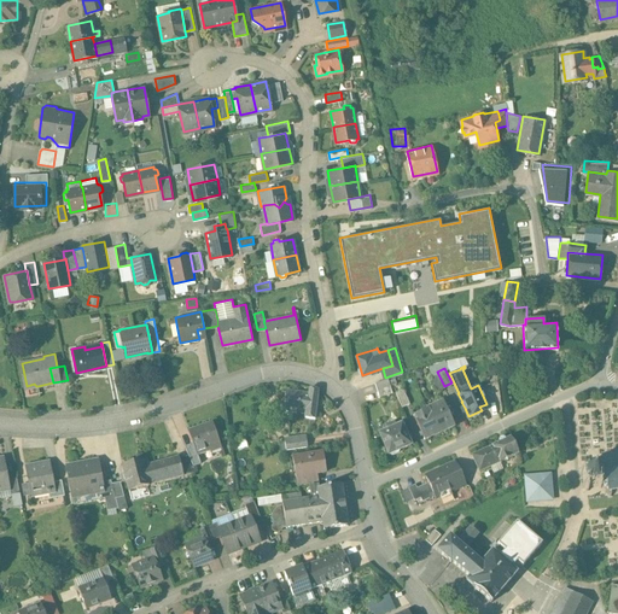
[(437,372),(430,375),(437,390),(444,386),(437,372)]
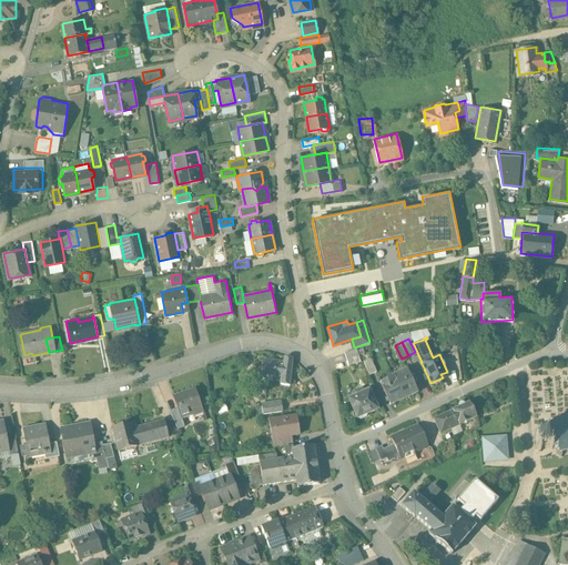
[(283,360),(263,356),(260,376),(281,379),(280,382),(290,383),(293,356),(284,355),(283,360)]
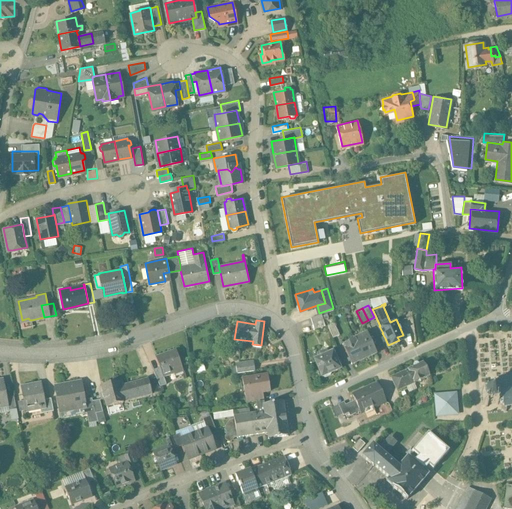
[(339,333),(334,321),(327,324),(333,336),(339,333)]
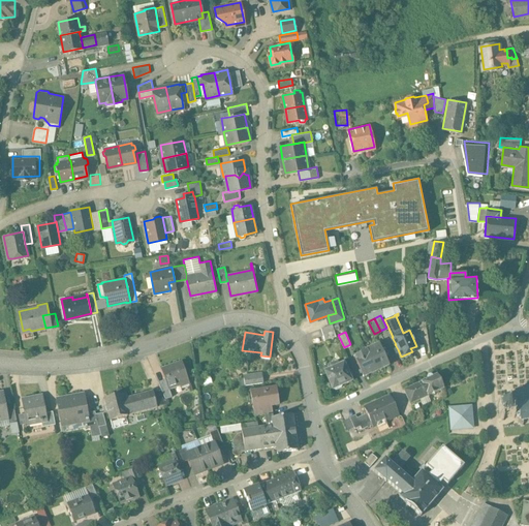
[(379,343),(366,348),(375,368),(387,363),(379,343)]
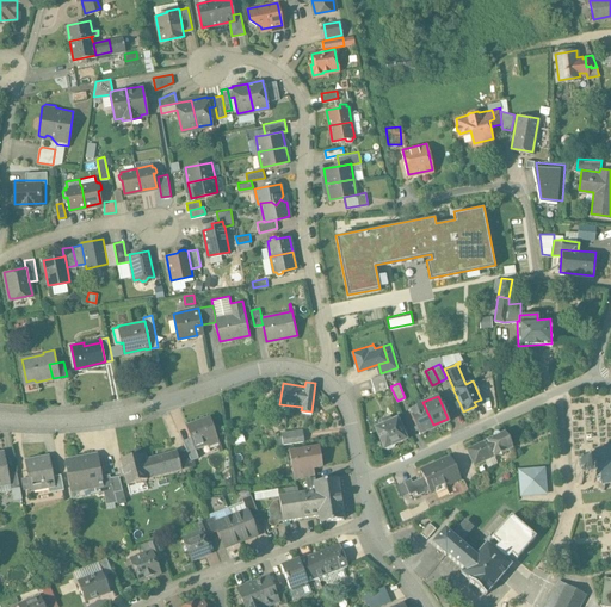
[(423,402),(408,409),(419,432),(433,425),(423,402)]
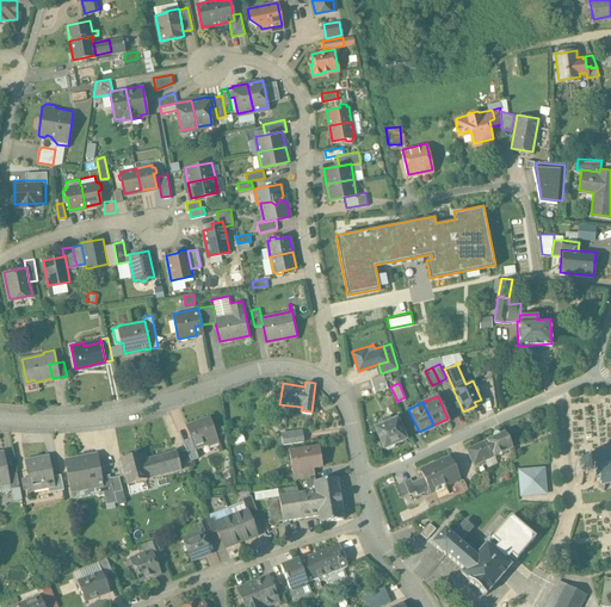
[(210,414),(186,423),(191,435),(195,447),(196,447),(208,443),(208,444),(218,440),(210,414)]
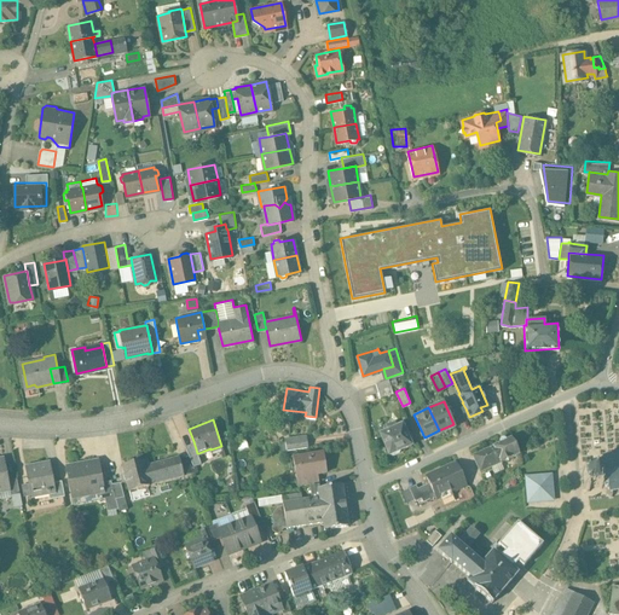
[(401,423),(397,425),(394,421),(386,423),(388,429),(380,433),(389,453),(392,454),(399,451),(400,448),(411,444),(401,423)]
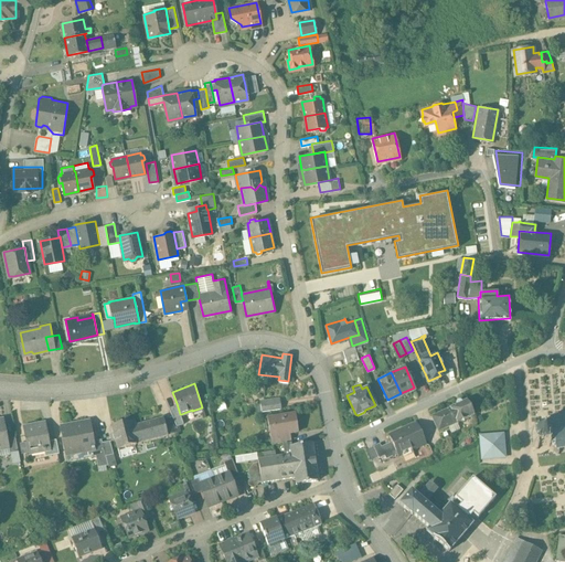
[(456,401),(455,402),(456,403),(430,414),(437,430),(473,413),(467,398),(461,401),(460,400),(459,399),(458,399),(457,399),(456,400),(456,401)]
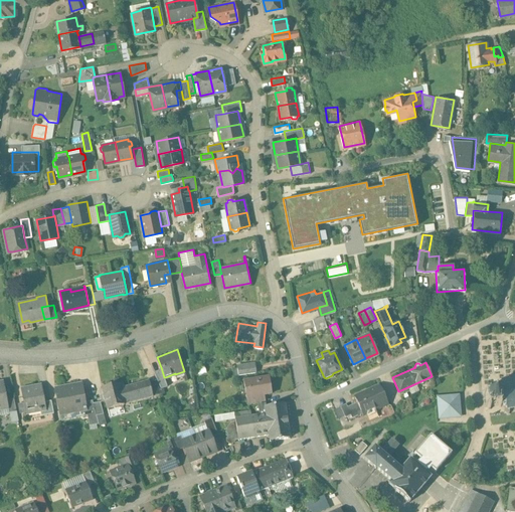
[(254,363),(237,365),(238,373),(256,371),(254,363)]
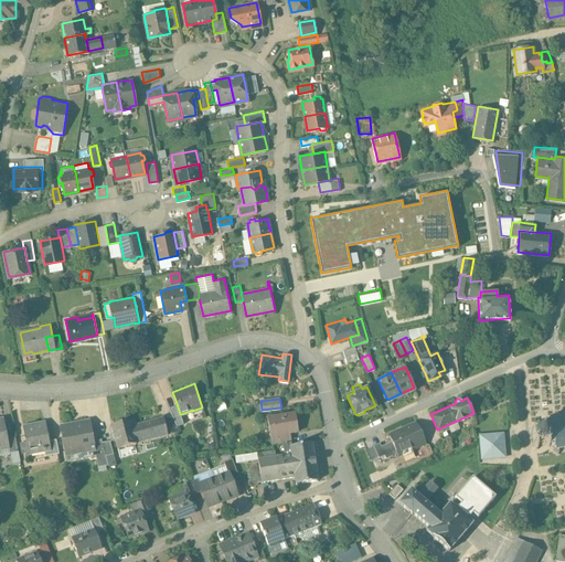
[(180,414),(177,403),(169,406),(177,424),(183,422),(181,414),(180,414)]
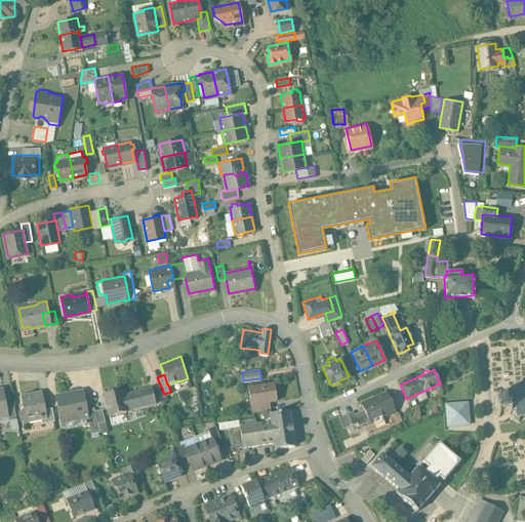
[(273,383),(252,386),(255,402),(255,403),(269,401),(276,399),(273,383)]
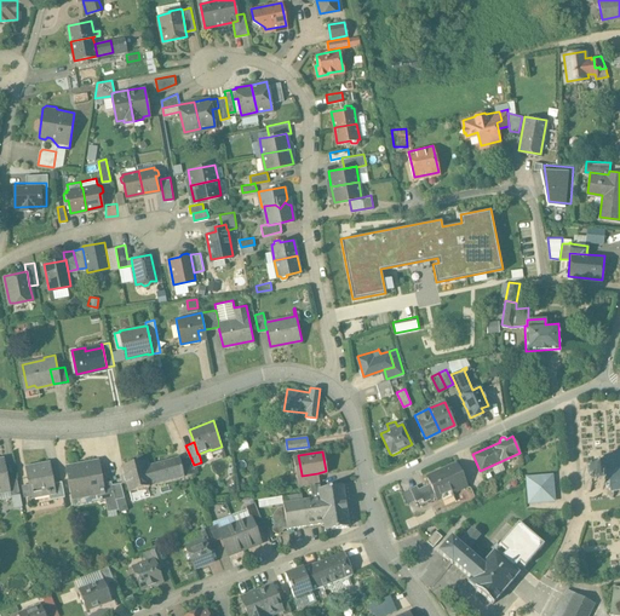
[(619,453),(619,454),(619,452),(616,453),(616,455),(606,456),(606,454),(602,455),(603,458),(602,458),(602,459),(600,459),(601,461),(603,461),(604,468),(603,468),(602,468),(601,468),(600,468),(598,466),(597,466),(597,468),(586,471),(586,468),(584,468),(584,471),(583,471),(584,472),(581,473),(581,476),(584,475),(586,485),(584,485),(584,488),(586,488),(586,489),(587,489),(587,491),(590,490),(590,488),(601,485),(601,488),(603,488),(603,485),(604,485),(603,484),(604,484),(606,487),(604,488),(604,489),(606,491),(607,494),(609,493),(609,494),(610,494),(610,496),(613,496),(613,494),(619,491),(619,453)]
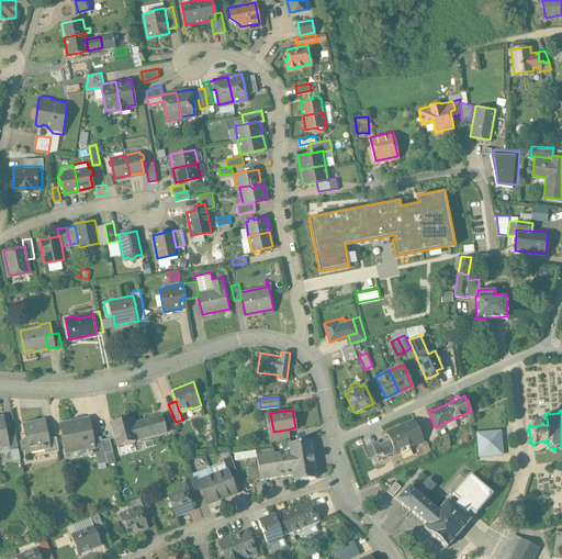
[(163,413),(138,420),(144,437),(167,431),(163,415),(163,413)]
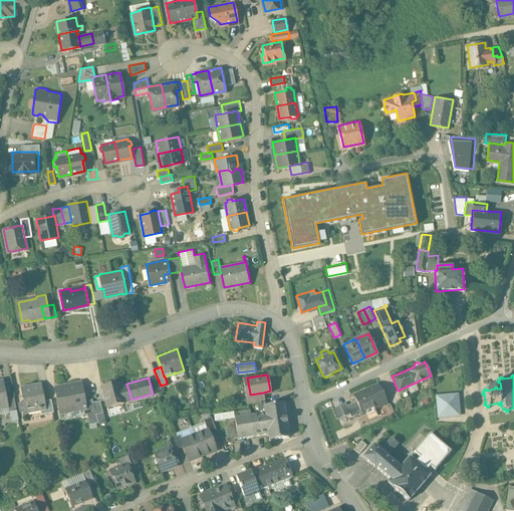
[(161,392),(155,377),(149,379),(153,394),(161,392)]
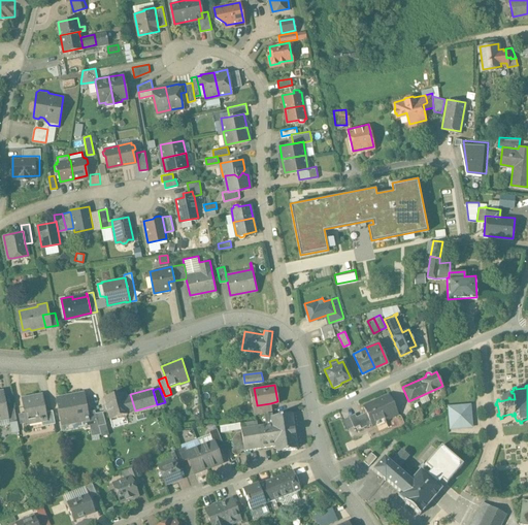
[(3,390),(0,390),(0,417),(8,416),(7,407),(3,390)]
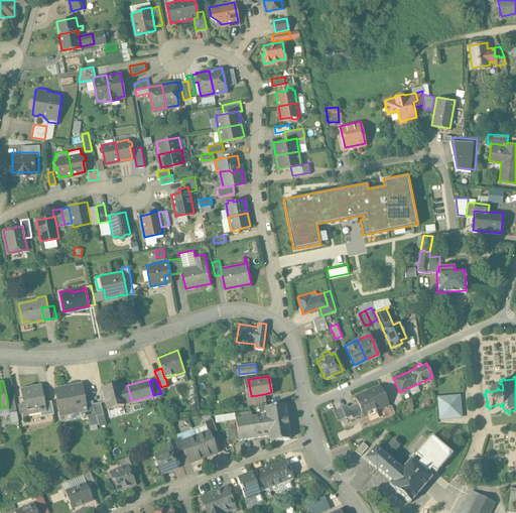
[(122,381),(102,386),(104,394),(101,395),(102,400),(106,400),(108,407),(132,401),(127,385),(123,386),(122,381)]
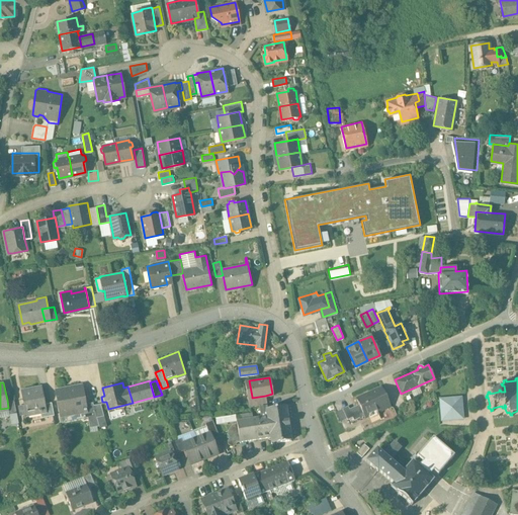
[(82,383),(56,389),(60,415),(83,411),(84,417),(87,416),(86,410),(87,410),(86,403),(82,383)]
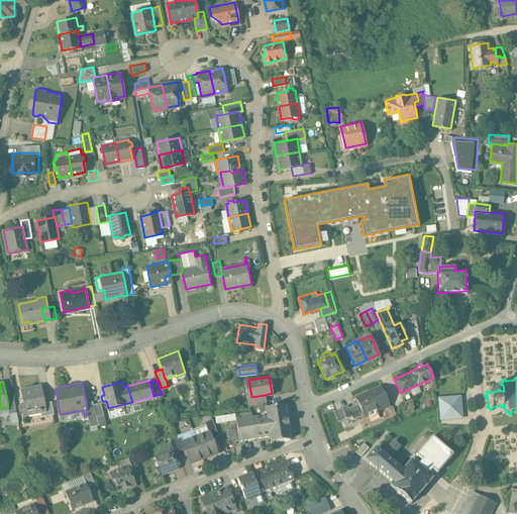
[(41,385),(21,389),(26,412),(40,409),(45,408),(44,401),(41,385)]
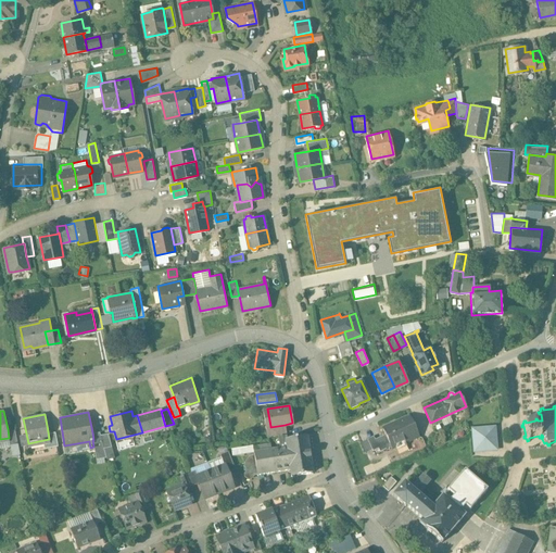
[(409,414),(382,427),(386,432),(380,435),(386,447),(391,444),(392,447),(405,440),(405,439),(417,434),(418,435),(409,414)]
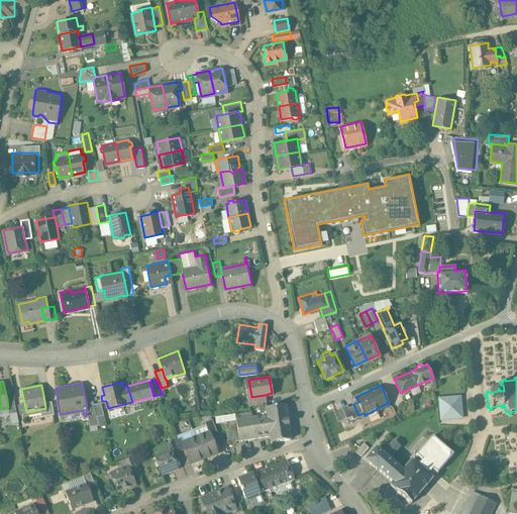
[(265,395),(251,397),(251,396),(247,397),(248,403),(266,400),(265,395)]
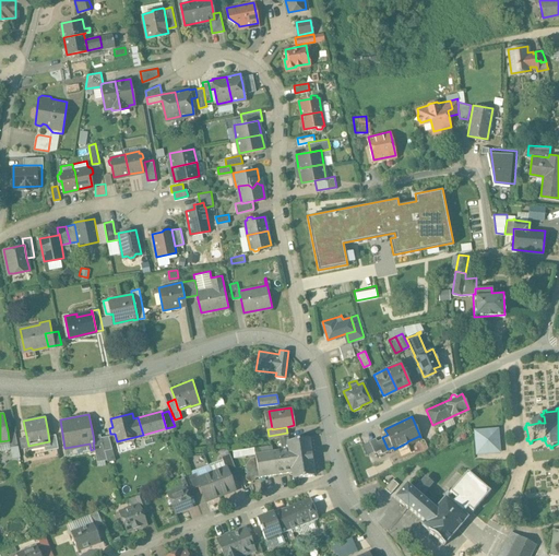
[(496,429),(476,430),(478,450),(498,449),(496,429)]
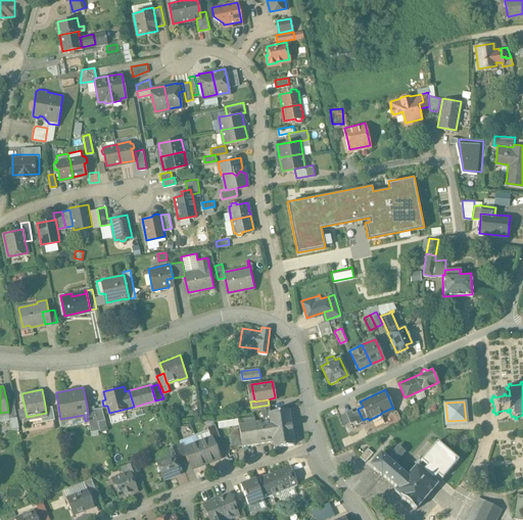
[(14,403),(7,404),(8,412),(9,417),(16,416),(14,403)]
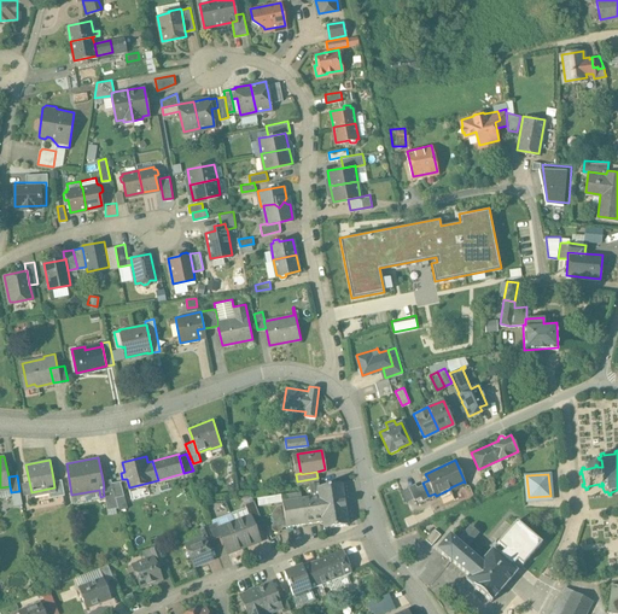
[(62,478),(53,479),(54,487),(57,495),(64,493),(62,478)]
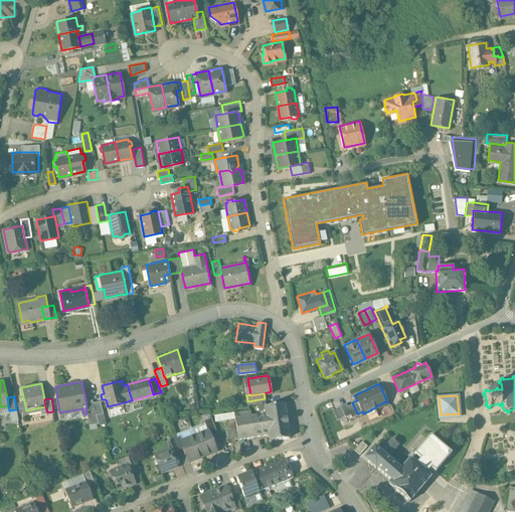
[(93,398),(86,400),(87,407),(86,407),(87,413),(89,423),(99,421),(97,413),(93,401),(93,398)]
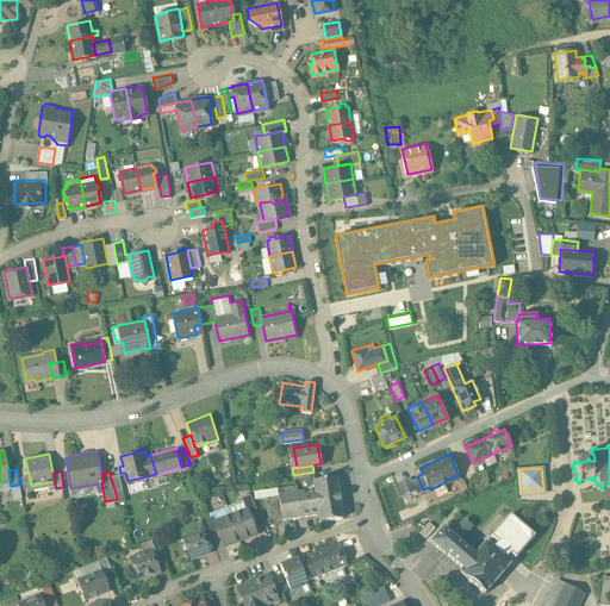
[(118,473),(110,475),(114,489),(123,487),(118,473)]
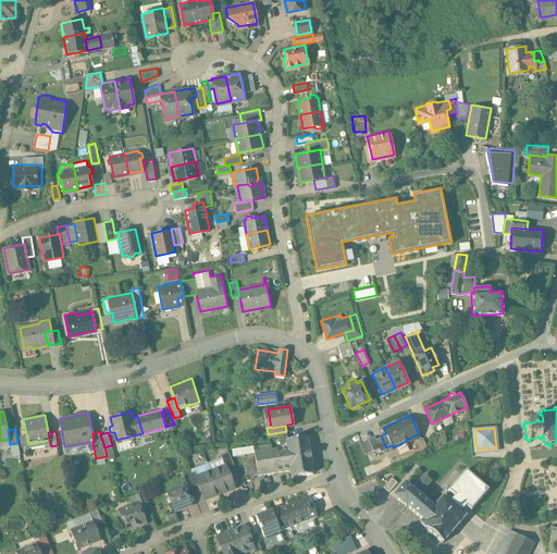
[(271,447),(255,451),(254,451),(254,452),(255,454),(257,472),(257,474),(259,474),(291,468),(292,474),(292,475),(293,475),(311,471),(313,471),(312,470),(307,436),(307,435),(306,435),(306,436),(287,439),(286,434),(279,435),(281,446),(271,447)]
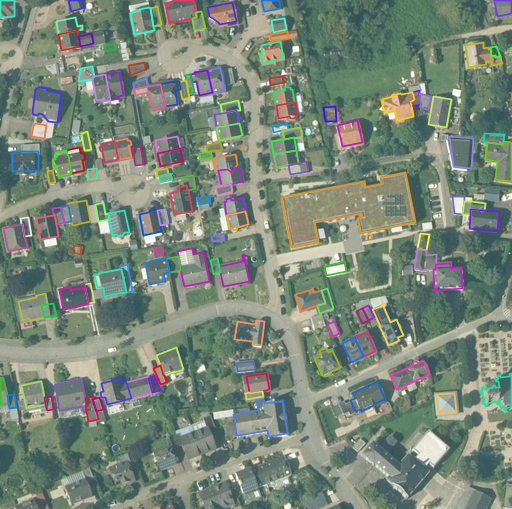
[(344,400),(338,402),(343,413),(348,411),(344,403),(345,403),(344,400)]
